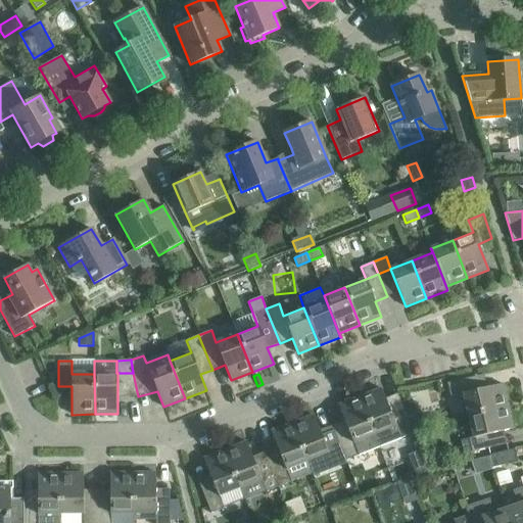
[(468,416),(508,407),(503,384),(475,390),(472,377),(446,383),(450,396),(463,393),(468,416)]
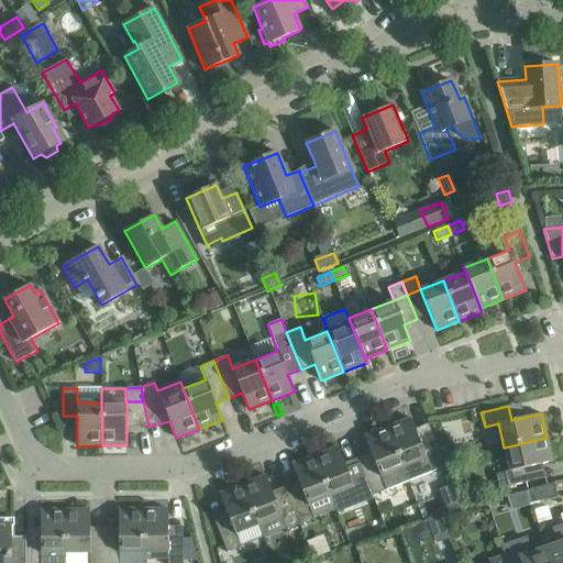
[(444,466),(430,430),(417,435),(410,418),(387,427),(408,481),(444,466)]
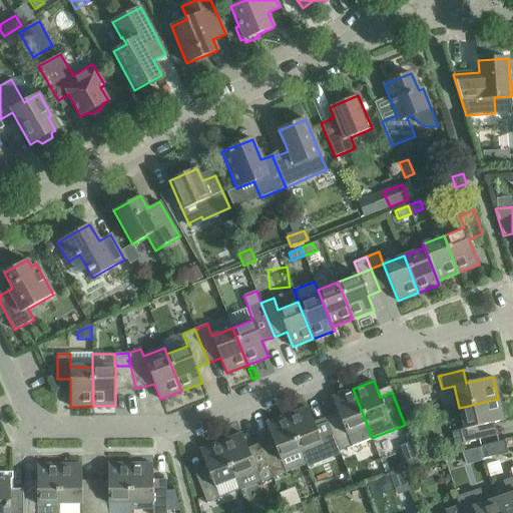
[(372,438),(353,389),(332,398),(338,413),(326,418),(339,451),(372,438)]
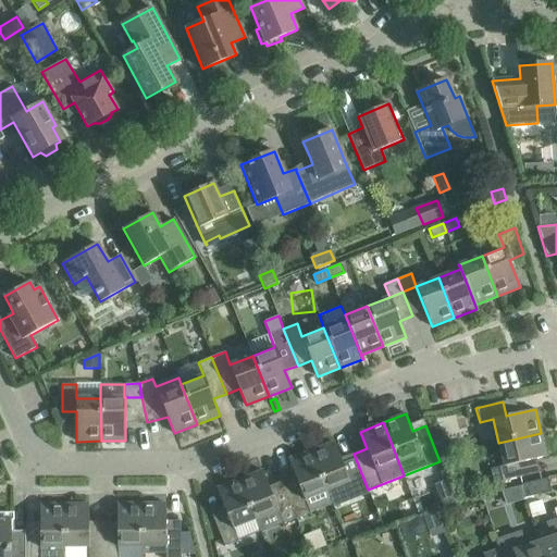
[(541,433),(498,443),(504,466),(491,469),(494,483),(532,474),(529,460),(546,457),(541,433)]
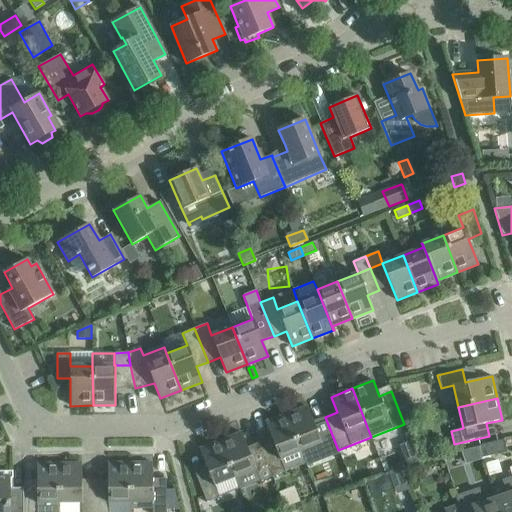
[(307,406),(286,415),(305,464),(306,465),(339,452),(338,450),(325,417),(313,422),(307,406)]
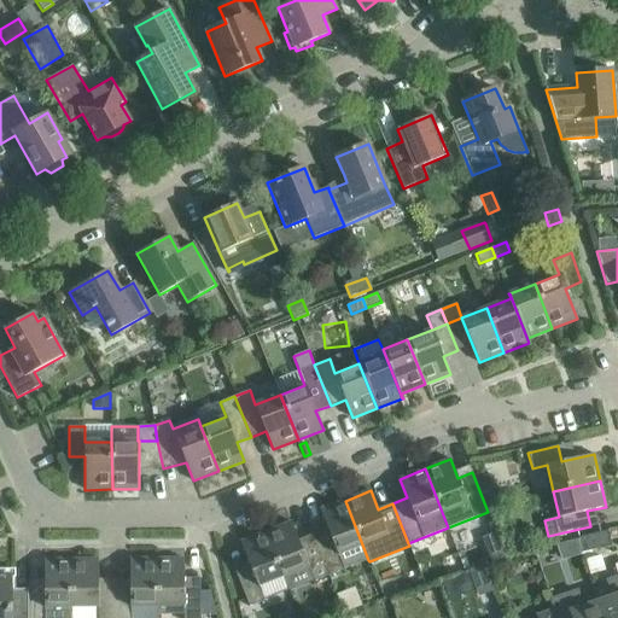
[(327,529),(313,535),(328,576),(368,560),(345,501),(320,511),(327,529)]
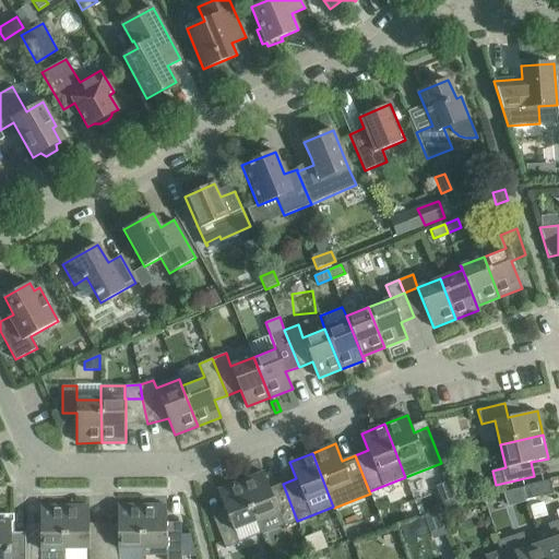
[(240,482),(257,522),(278,513),(284,525),(297,521),(283,484),(270,489),(263,472),(240,482)]
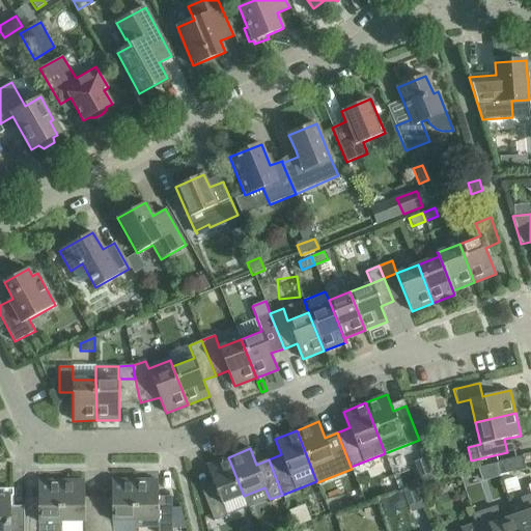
[(522,456),(497,463),(500,475),(525,469),(522,456)]
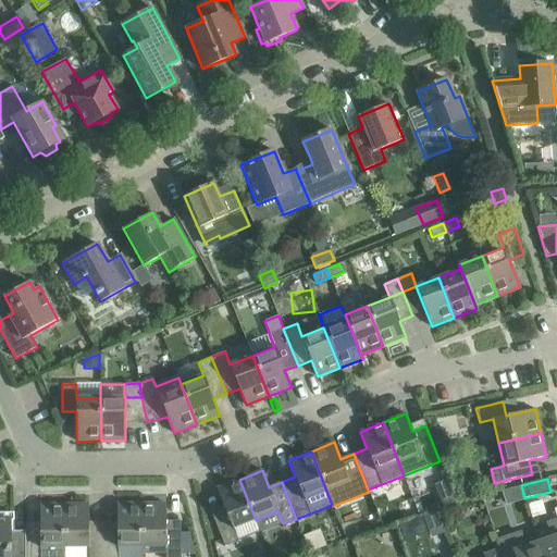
[(256,520),(239,480),(217,489),(227,516),(214,521),(224,547),(238,542),(233,529),(256,520)]
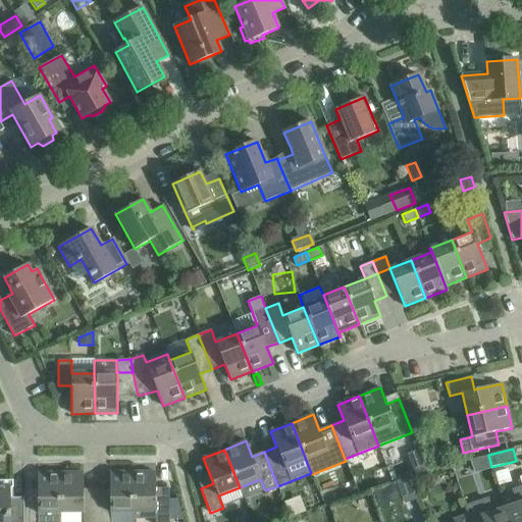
[(61,514),(83,513),(83,472),(60,473),(60,514),(61,514)]
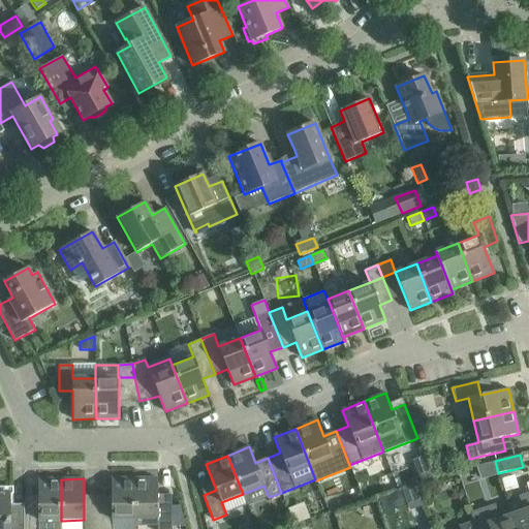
[(134,478),(111,478),(112,520),(112,528),(133,528),(134,520),(134,478)]
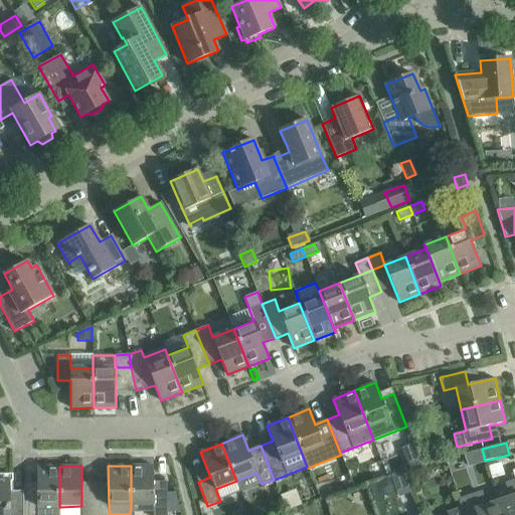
[(153,466),(131,466),(131,506),(153,506),(153,514),(166,514),(167,493),(154,493),(153,466)]
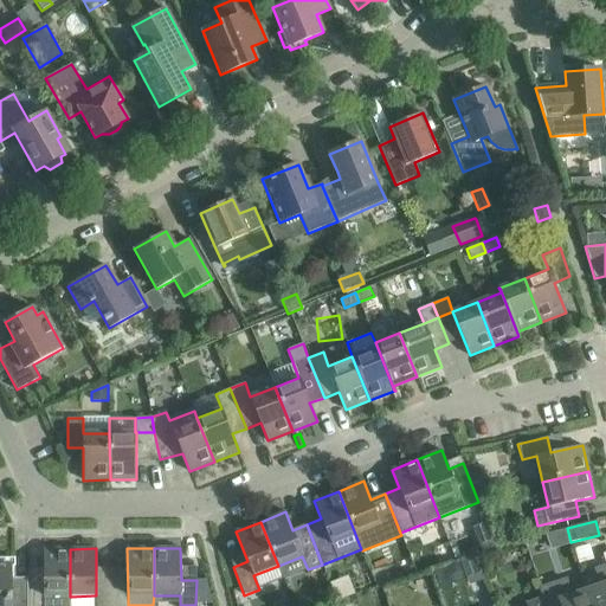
[(44,568),(27,568),(27,605),(70,605),(70,597),(70,549),(43,549),(44,568)]
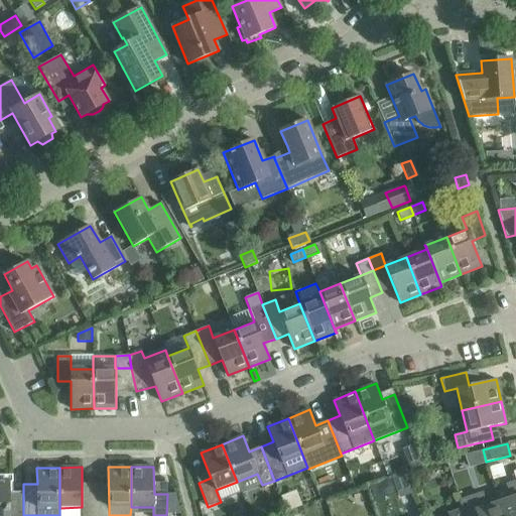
[(0,515),(23,515),(23,493),(12,493),(12,476),(0,476),(0,515)]
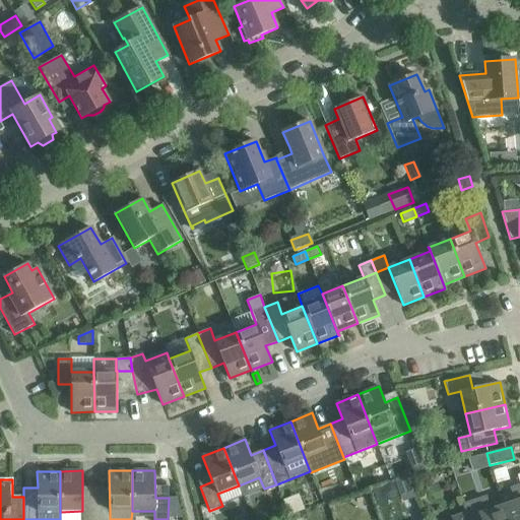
[(514,502),(503,506),(507,519),(519,519),(519,485),(510,490),(514,502)]
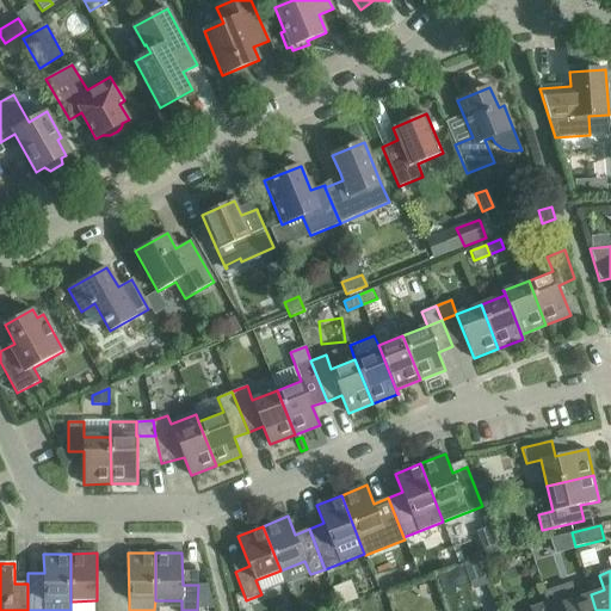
[(545,593),(548,602),(550,610),(596,610),(591,594),(576,599),(572,584),(545,593)]
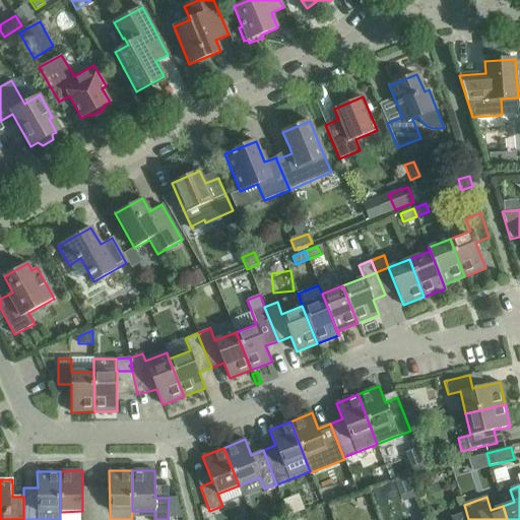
[(95,519),(96,511),(82,511),(82,519),(95,519)]
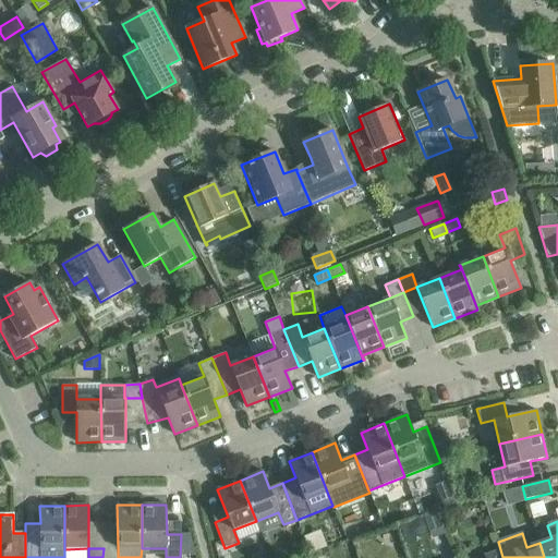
[(118,557),(118,548),(104,548),(102,557),(118,557)]
